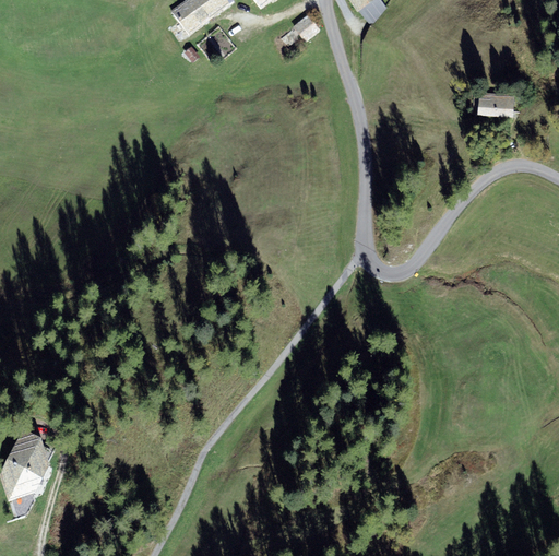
[(185,0),(170,10),(189,36),(230,6),(226,0),(185,0)]
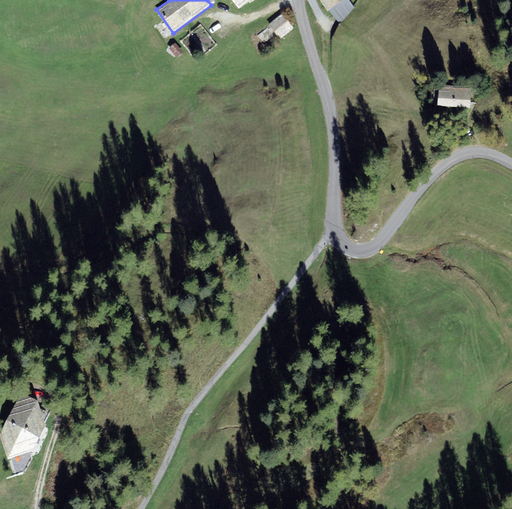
[(232,0),(239,9),(250,0),(232,0)]
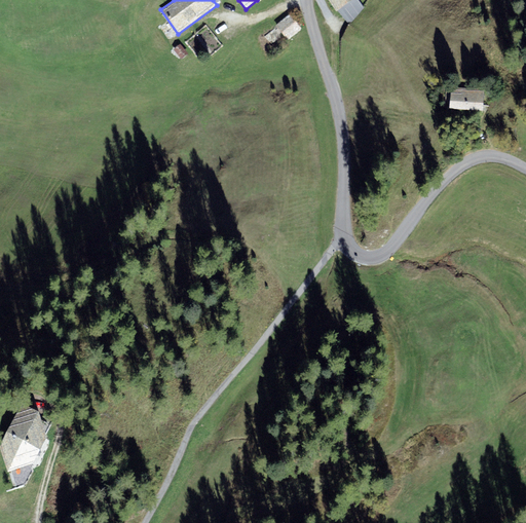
[(328,0),(337,11),(338,10),(348,22),(365,5),(360,0),(328,0)]
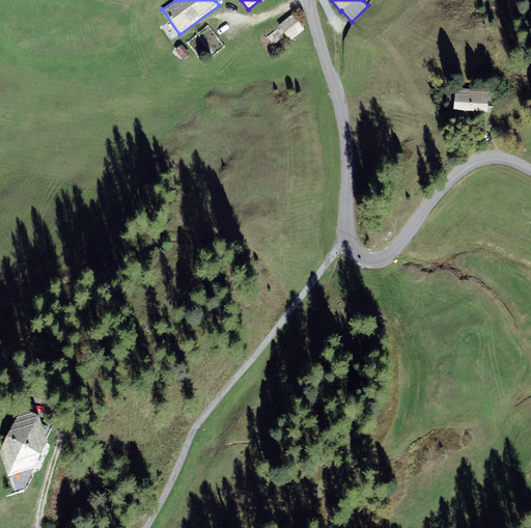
[(292,14),(278,26),(289,38),(304,26),(292,14)]
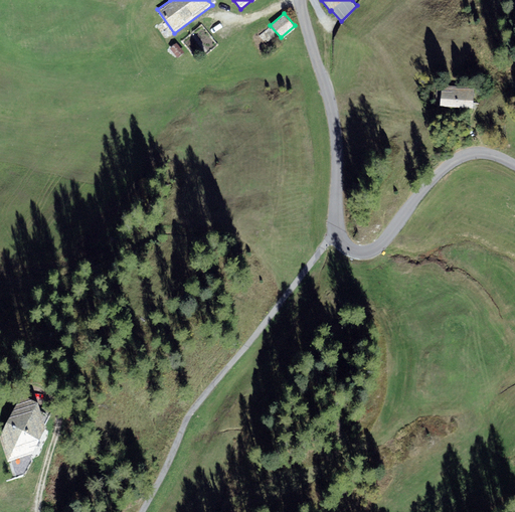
[(185,52),(177,42),(170,47),(178,57),(185,52)]
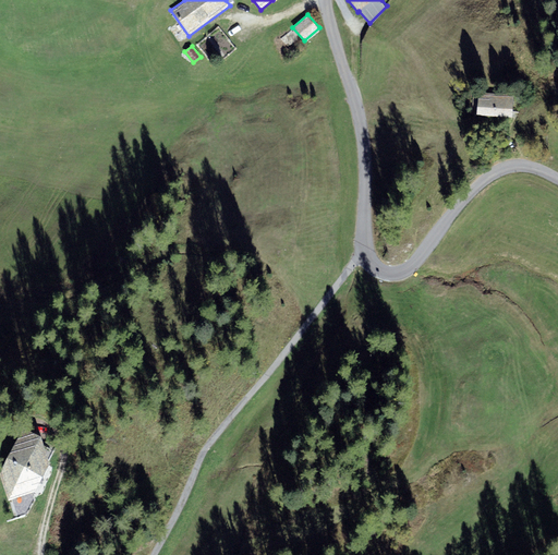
[(478,94),(477,116),(512,119),(514,96),(478,94)]
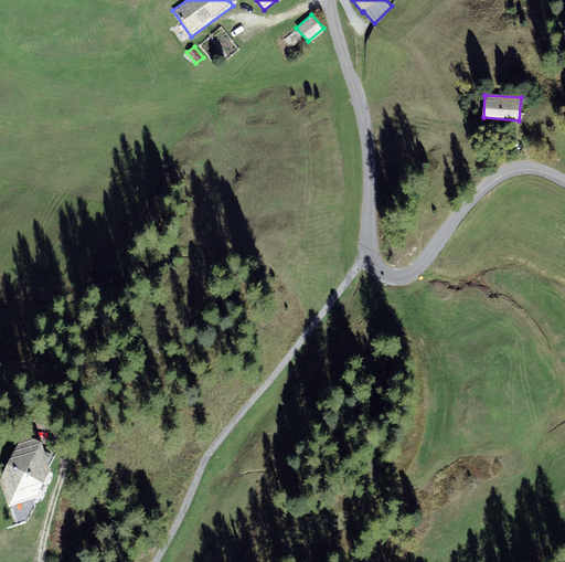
[(51,466),(42,437),(31,433),(19,438),(0,474),(0,475),(9,505),(13,504),(18,519),(29,517),(36,502),(34,496),(36,495),(51,466)]
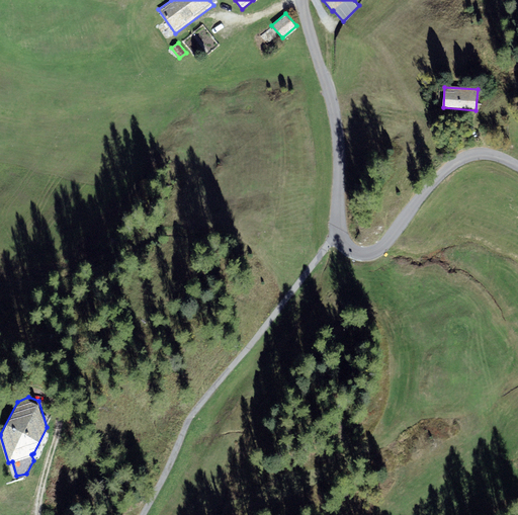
All buildings are outlined.
